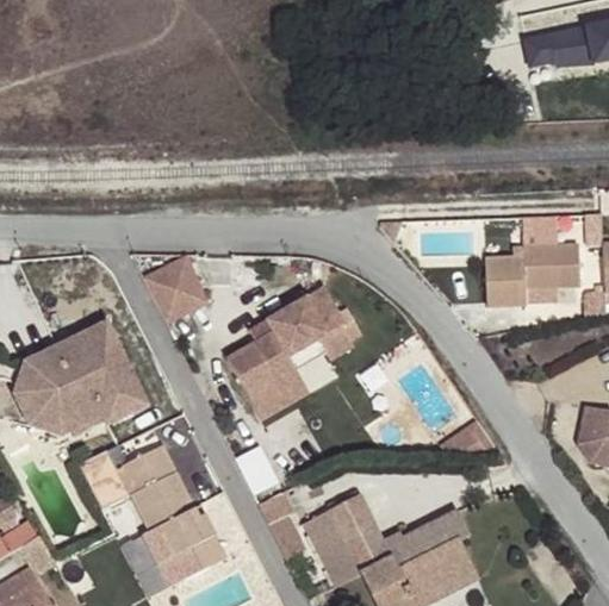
[(608,22),(529,42),(534,67),(560,61),(560,67),(602,62),(608,60),(608,22)]
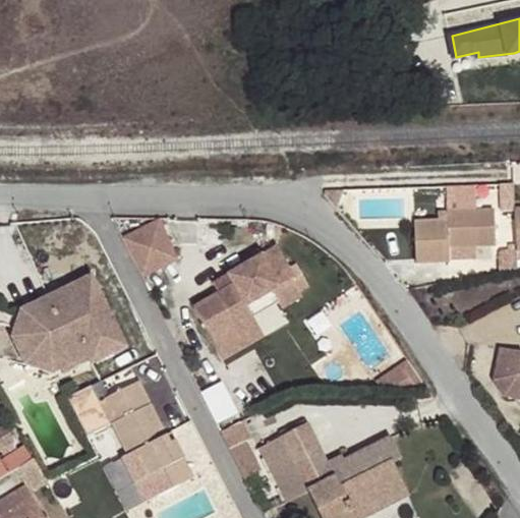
[(450,243),(495,242),(493,206),(445,208),(445,218),(413,219),(416,260),(451,260),(450,243)]
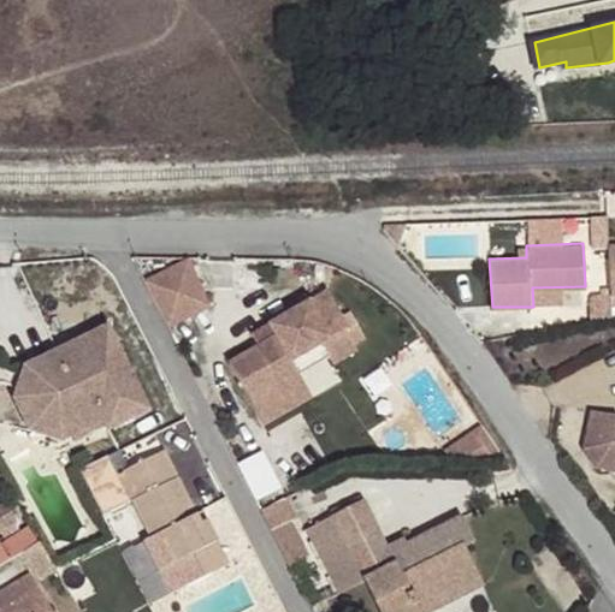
[(152,274),(175,324),(223,302),(199,251),(152,274)]
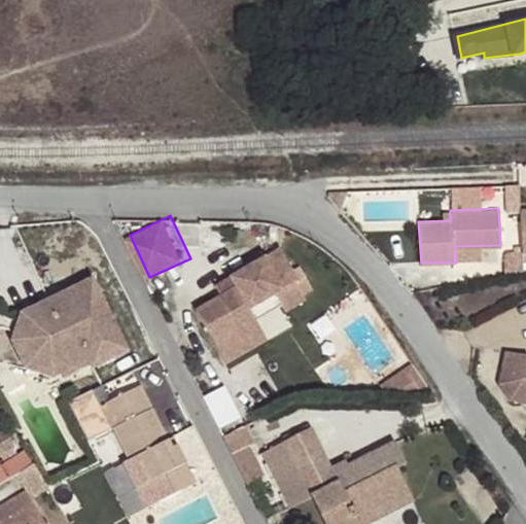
[(299,277),(280,246),(230,276),(236,285),(243,297),(225,307),(205,319),(230,360),(268,338),(256,318),(250,307),(276,291),(282,303),(285,308),(306,295),(295,279),(299,277)]
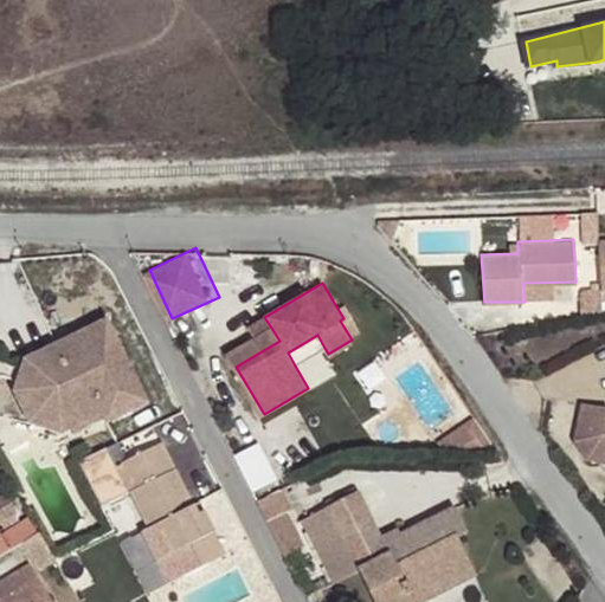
[(32,360),(108,322),(101,308),(19,350),(8,382),(25,414),(58,425),(98,403),(92,389),(55,406),(36,399),(26,381),(23,368),(32,360)]
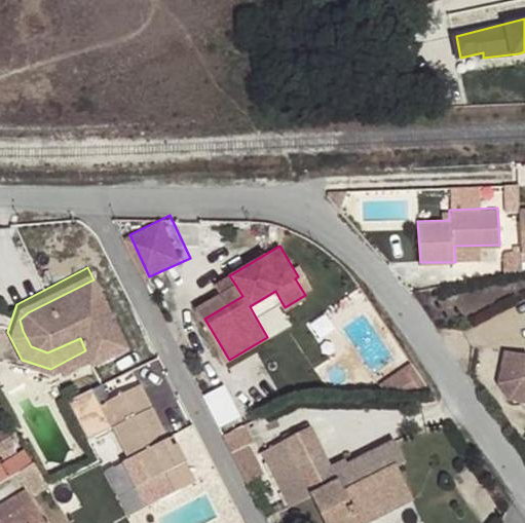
[(124,339),(94,279),(28,312),(20,320),(23,331),(31,346),(47,352),(80,338),(85,350),(89,358),(124,339)]
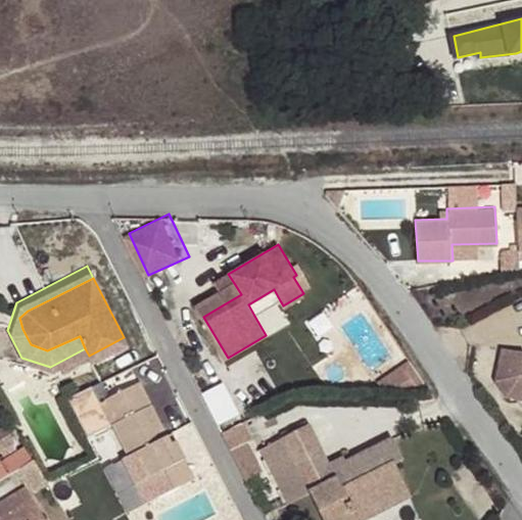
[(217,293),(224,304),(241,294),(234,283),(217,293)]
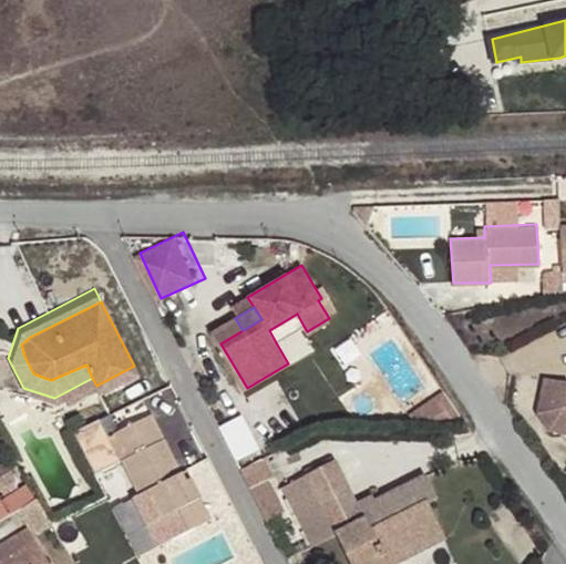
[(276,342),(304,326),(297,314),(269,330),(276,342)]
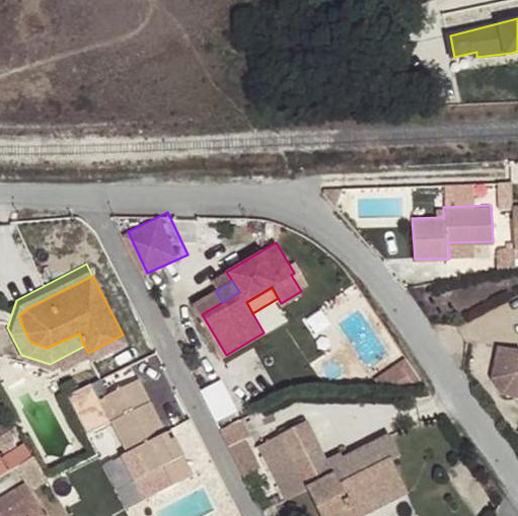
[(501,390),(517,394),(517,372),(514,371),(517,355),(517,349),(497,345),(491,376),(501,390)]
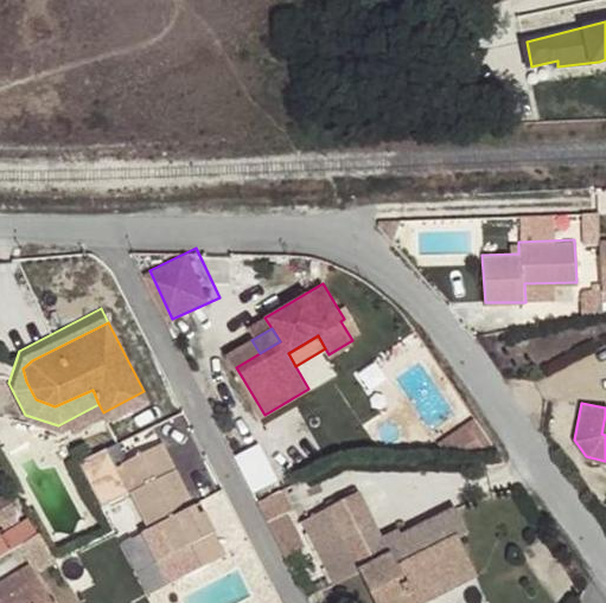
[(119,463),(104,436),(76,450),(100,496),(127,483),(150,528),(158,526),(182,575),(209,562),(198,539),(215,530),(205,512),(198,515),(193,504),(163,443),(119,463)]
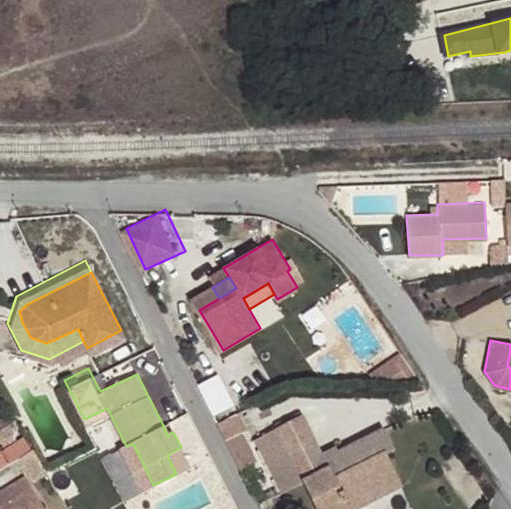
[(213,373),(197,381),(210,408),(227,399),(213,373)]
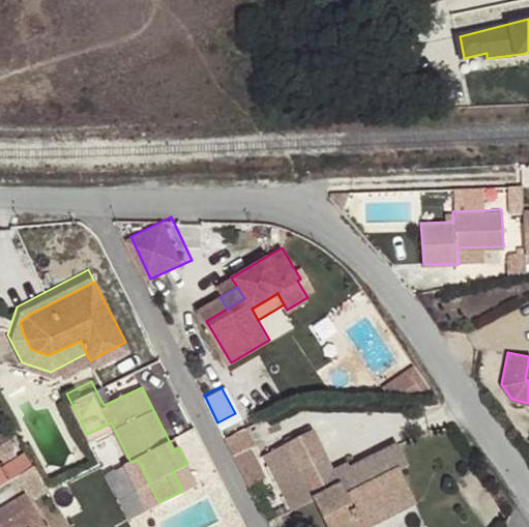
[(255,443),(246,426),(226,436),(233,454),(250,445),(255,443)]
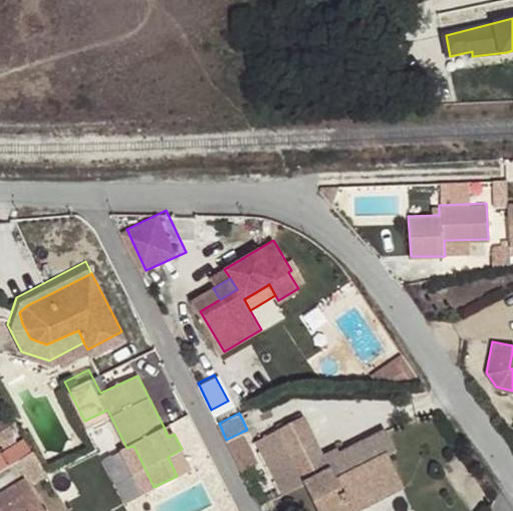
[(398,452),(385,429),(339,451),(340,454),(326,460),(304,416),(278,429),(319,510),(353,510),(347,499),(397,473),(388,456),(398,452)]
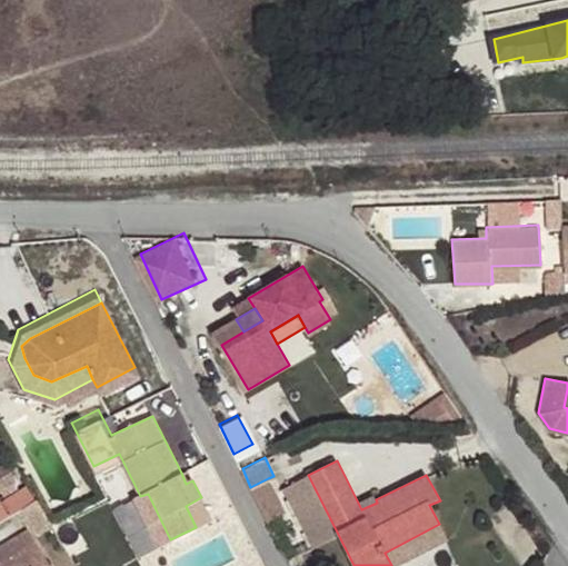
[(188,470),(181,473),(186,484),(192,480),(188,470)]
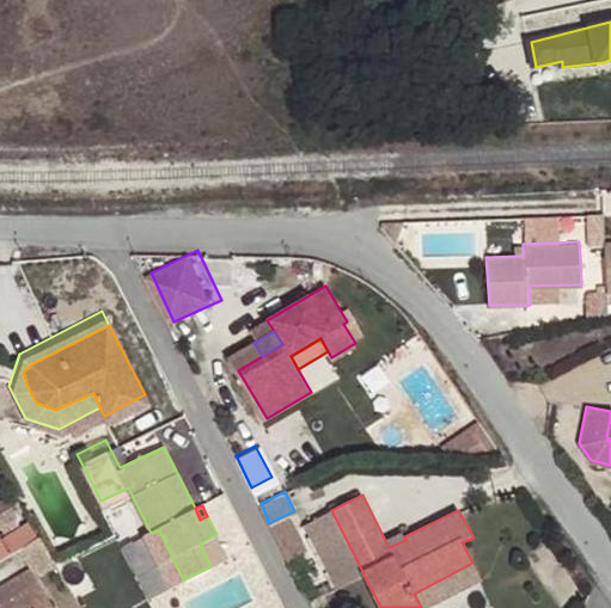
[(306,548),(288,514),(269,523),(287,558),(306,548)]
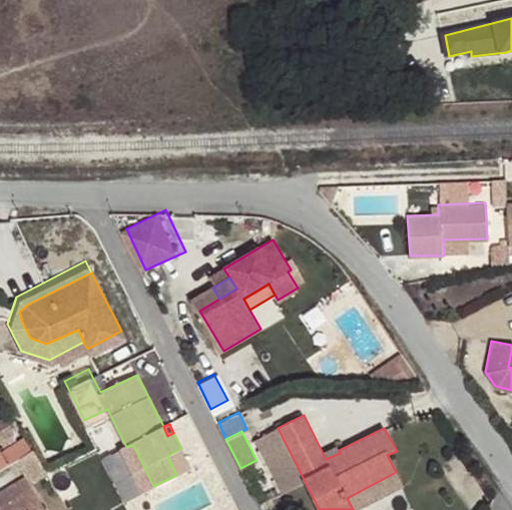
[(167,456),(176,475),(190,468),(181,448),(167,456)]
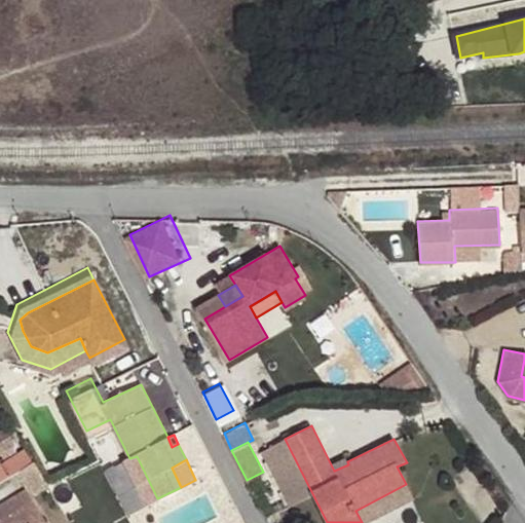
[(355,511),(362,522),(368,522),(414,499),(406,484),(355,511)]
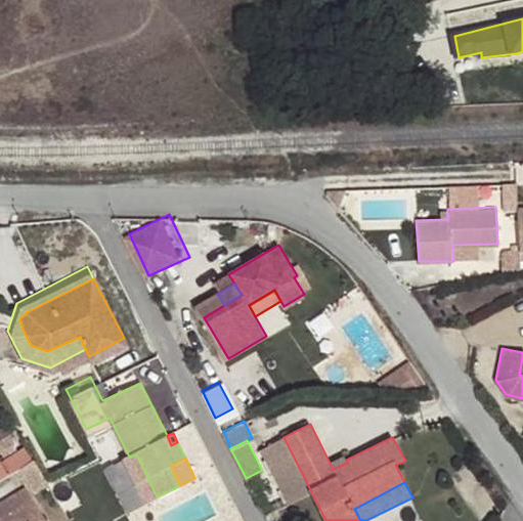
[(0,520),(45,520),(27,489),(0,504),(0,520)]
